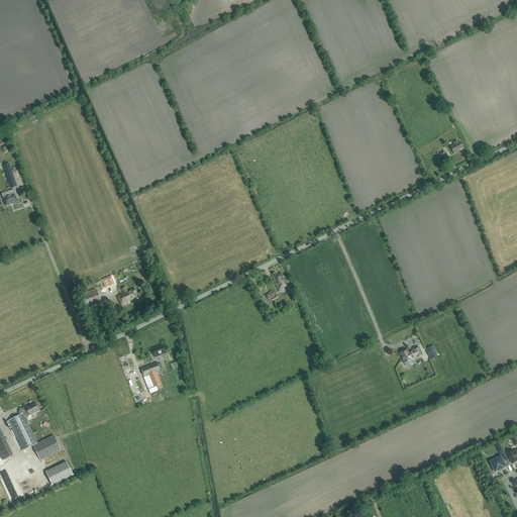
[(463,148),(460,141),(457,143),(456,140),(453,142),(454,144),(450,146),(454,153),(457,152),(456,151),(463,148)]
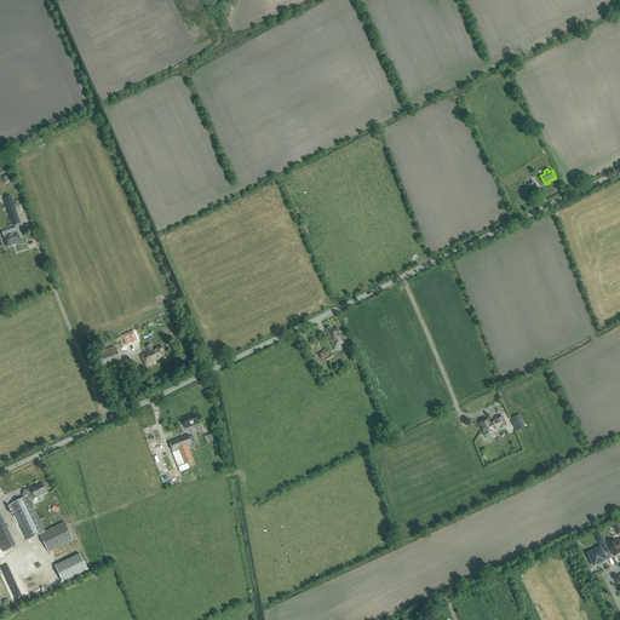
[(537,189),(533,182),(526,184),(529,193),(537,189)]
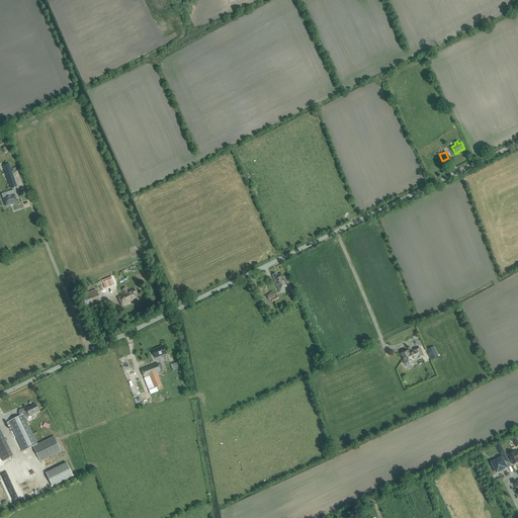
[(8,179),(13,177),(9,164),(3,166),(8,179)]
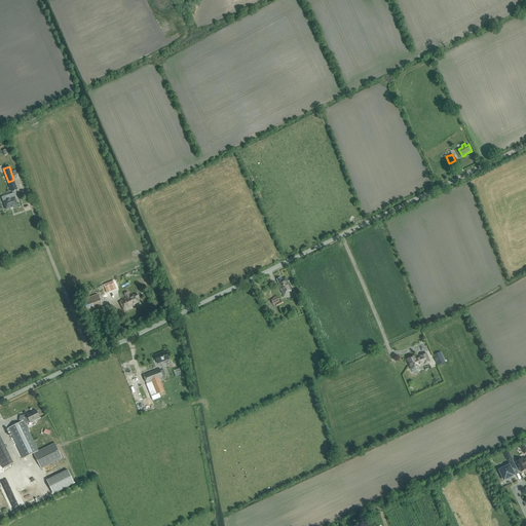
[(11,195),(11,196),(7,197),(8,200),(3,201),(6,210),(19,207),(14,194),(11,195)]
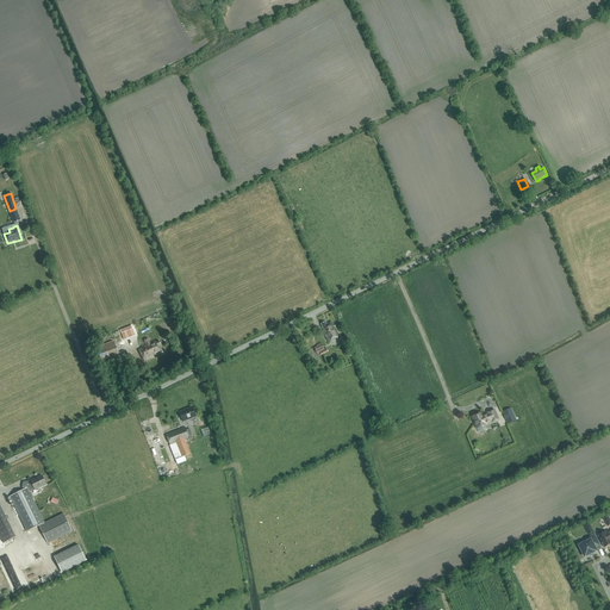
[(328,342),(337,338),(340,337),(335,327),(334,327),(331,322),(327,324),(325,322),(321,324),(324,330),(323,330),(328,342)]
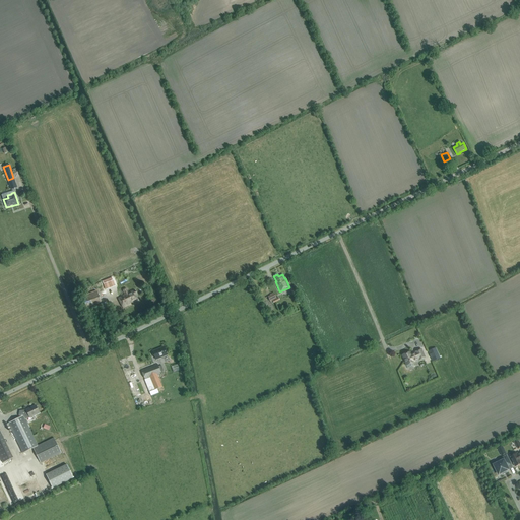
[(134,302),(138,300),(136,296),(137,295),(136,290),(133,293),(132,290),(129,293),(127,289),(126,288),(125,288),(124,289),(123,290),(125,295),(118,298),(123,308),(134,302)]
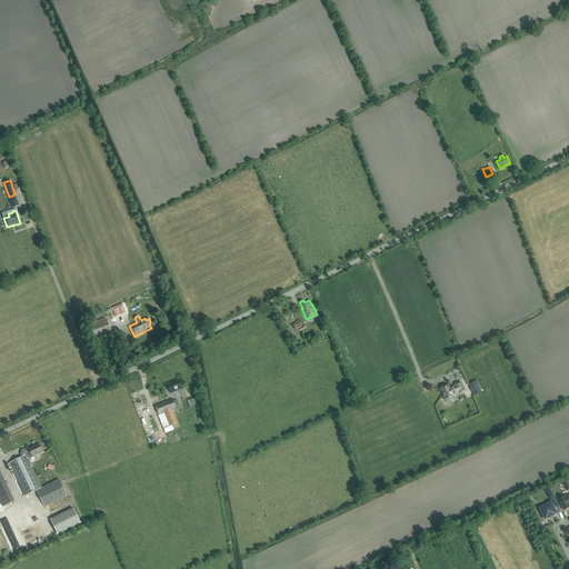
[(96,338),(111,332),(107,319),(90,325),(96,338)]
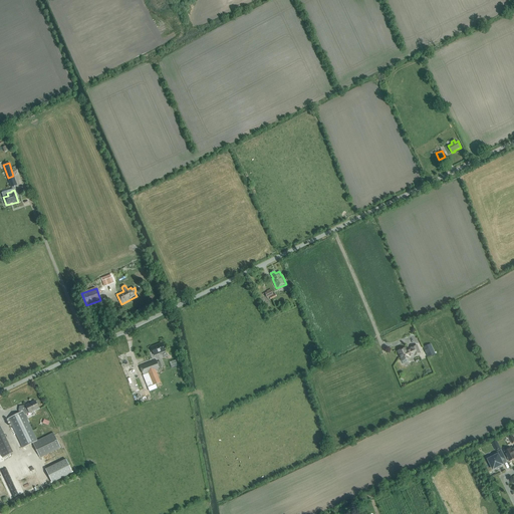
[(270,290),(267,291),(267,292),(265,294),(267,298),(273,295),(270,290)]
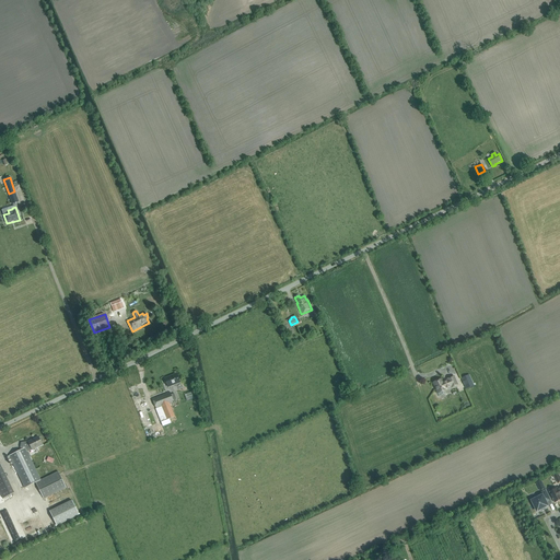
[(164,378),(167,387),(181,383),(177,374),(164,378)]
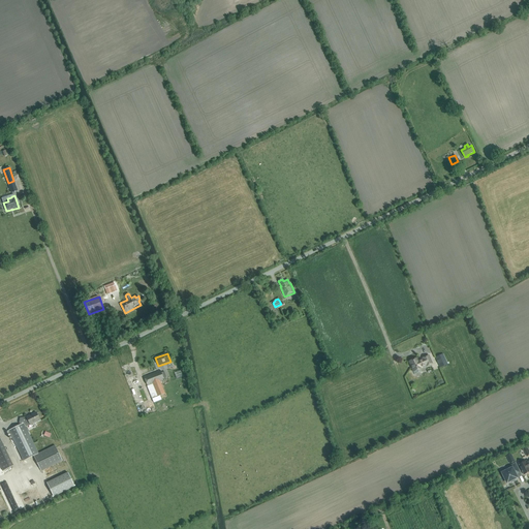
[(413,372),(422,369),(422,368),(426,366),(427,367),(432,364),(429,355),(423,358),(423,359),(417,361),(416,359),(409,362),(411,365),(410,366),(413,372)]
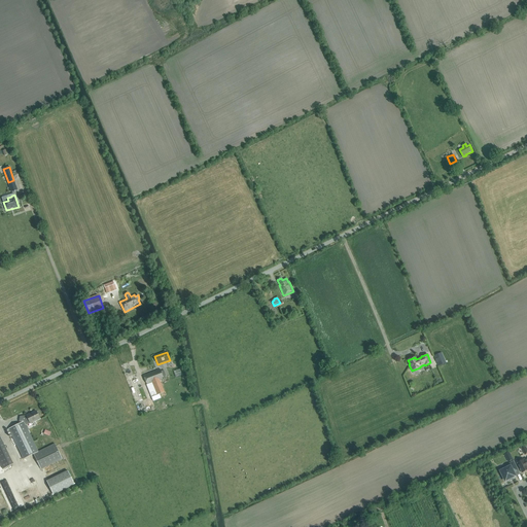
[(163,377),(160,369),(143,376),(147,385),(152,383),(157,395),(165,392),(160,380),(163,379),(162,378),(163,377)]
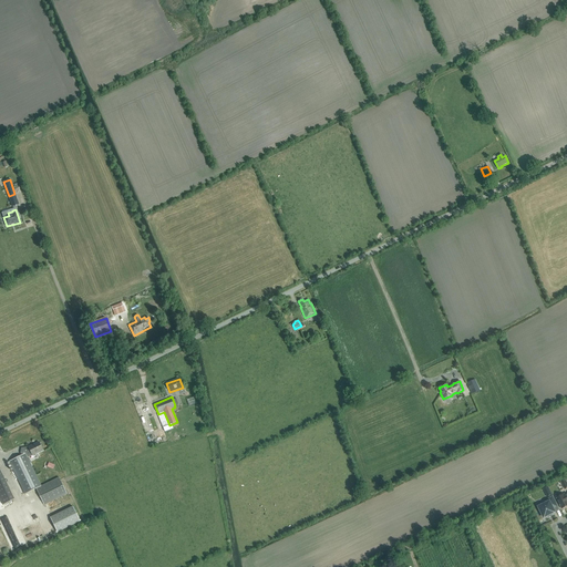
[(41,486),(28,457),(32,455),(43,451),(39,442),(28,447),(30,452),(26,454),(9,462),(24,494),(37,488),(41,486)]
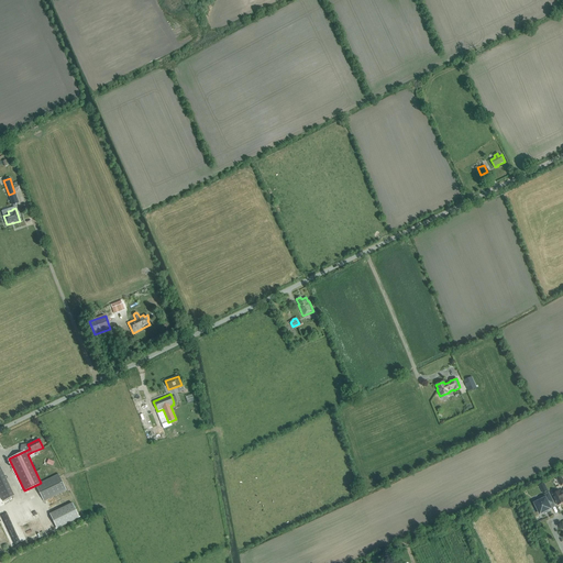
[(66,490),(58,474),(41,483),(36,485),(44,501),(66,490)]
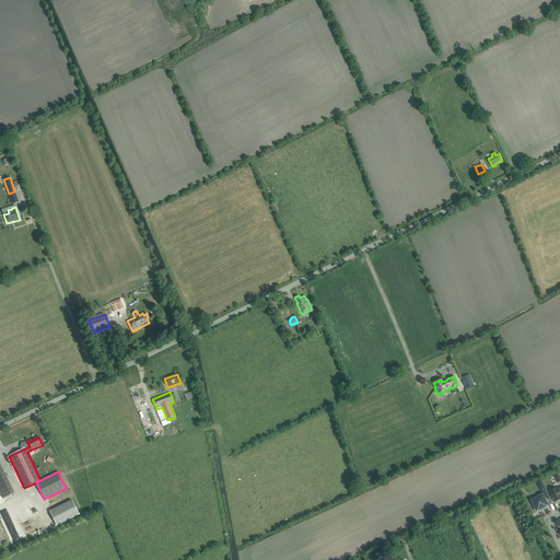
[(536,482),(540,491),(546,489),(541,480),(536,482)]
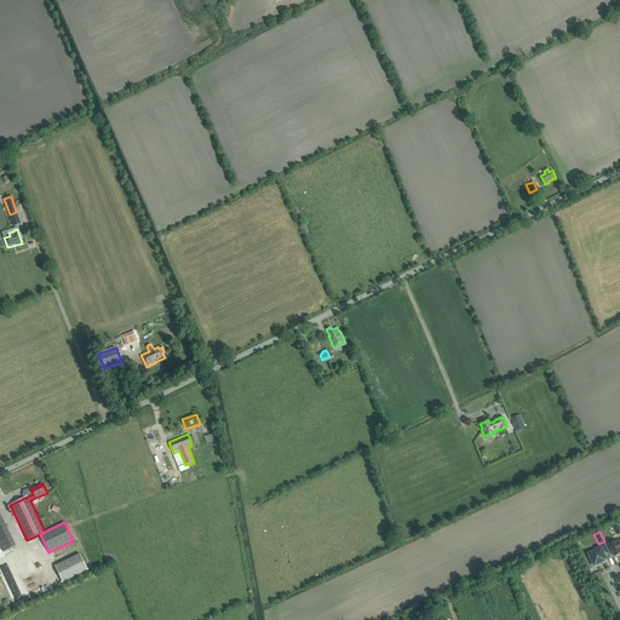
[(615,556),(619,554),(619,540),(618,541),(616,540),(616,541),(615,540),(608,543),(609,544),(609,545),(615,556)]
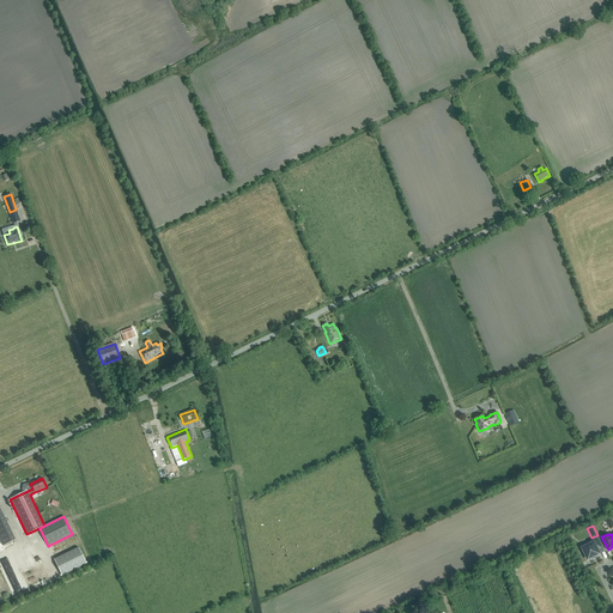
[(602,547),(598,538),(583,545),(584,547),(582,548),(588,559),(600,554),(598,550),(602,547)]
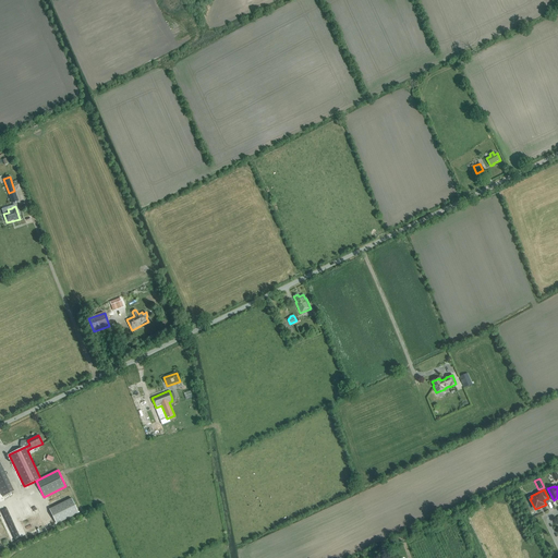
[(49,509),(57,524),(79,513),(71,499),(49,509)]
